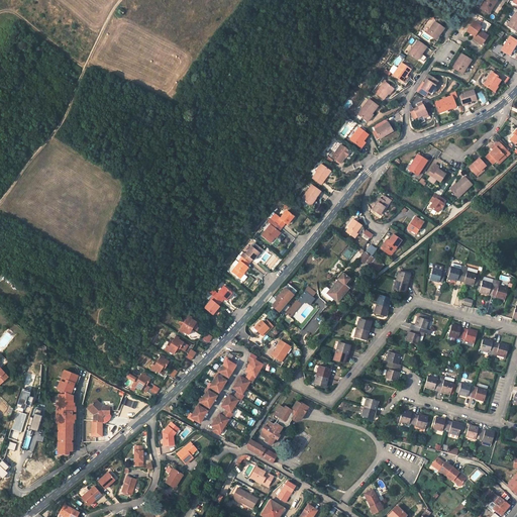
[(496,0),(482,0),(479,6),(489,12),(496,0)]
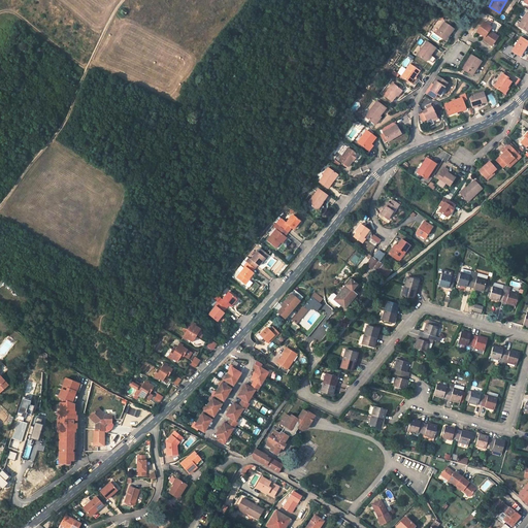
[(527,29),(527,11),(518,24),(527,30),(527,29)]
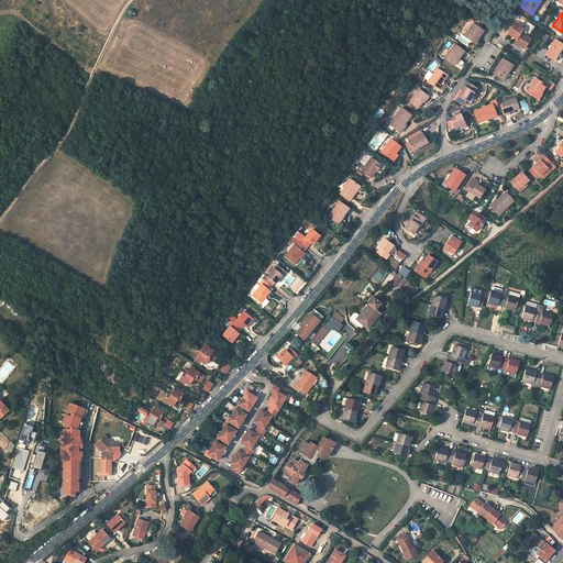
[(485,28),(474,21),(464,33),(475,41),(485,28)]
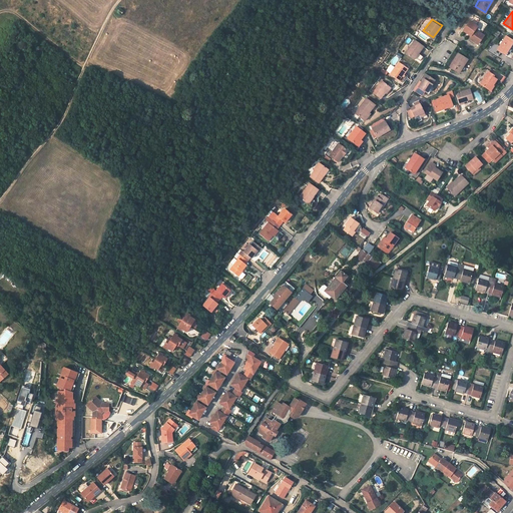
[(470,23),(464,32),(471,36),(471,37),(470,39),(479,44),(484,36),(475,30),(477,27),(470,23)]
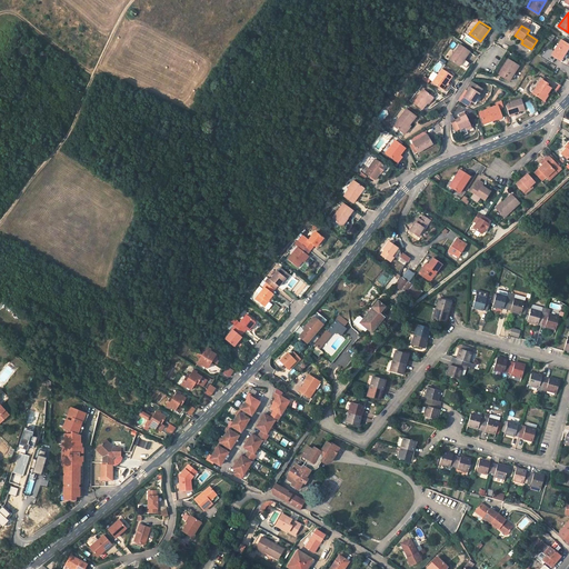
[(551,55),(559,59),(568,43),(561,39),(551,55)]
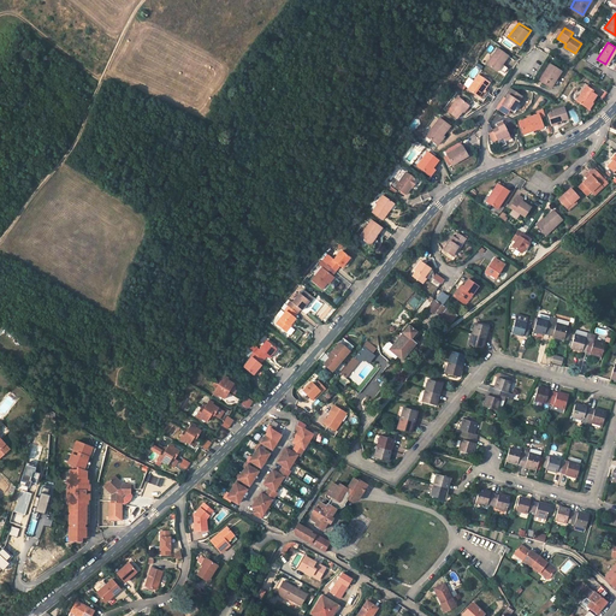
[(509,53),(498,45),(486,60),(497,69),(509,53)]
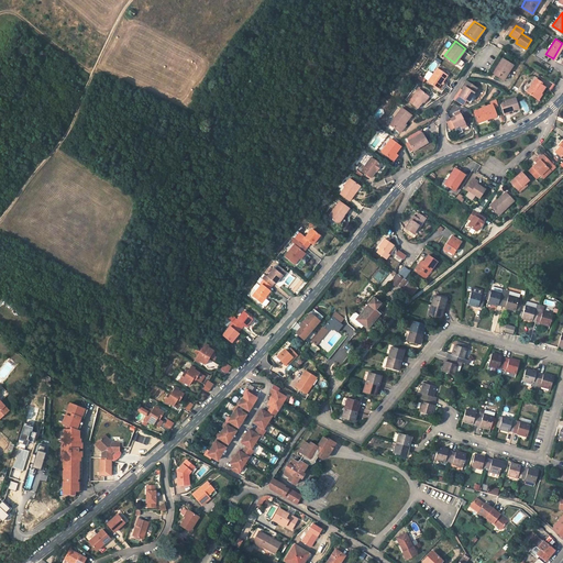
[(553,58),(545,54),(544,52),(540,56),(551,63),(554,58),(553,58)]
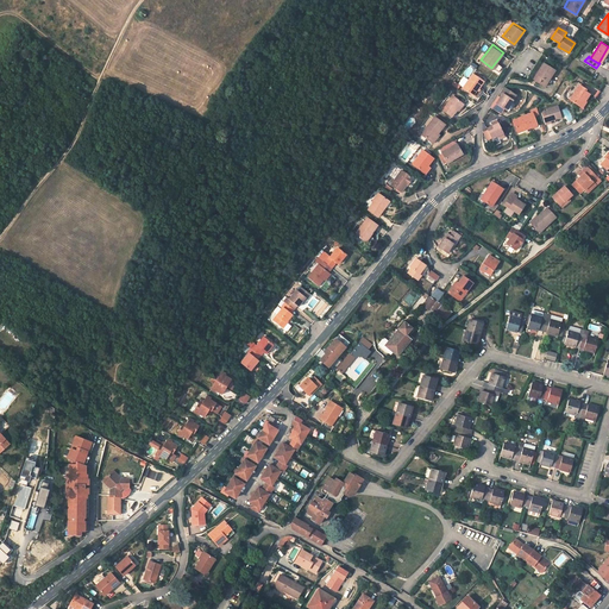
[(557,69),(545,62),(535,79),(546,86),(557,69)]
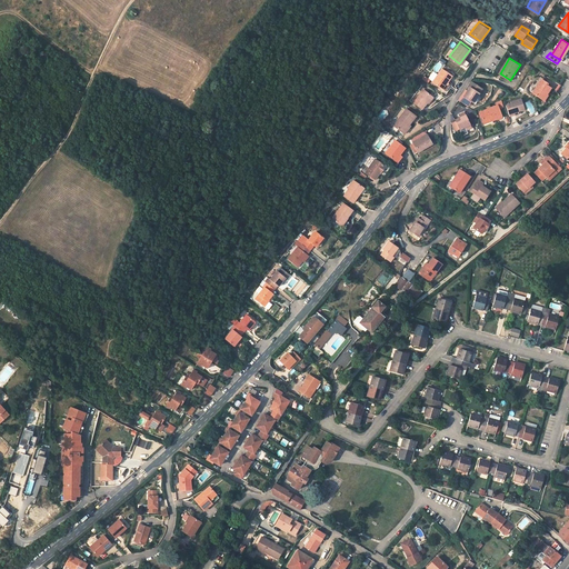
[(453,75),(443,67),(433,80),(447,90),(451,83),(449,81),(453,75)]
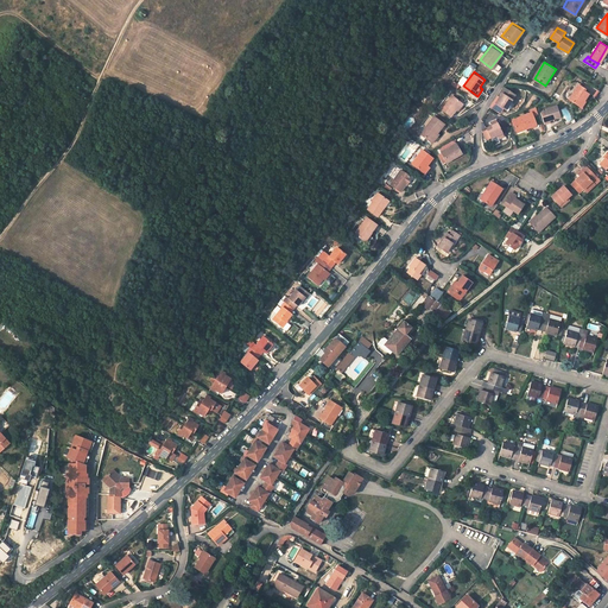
[(588,89),(580,84),(571,96),(582,103),(580,107),(583,109),(588,102),(586,101),(589,94),(587,92),(588,89)]
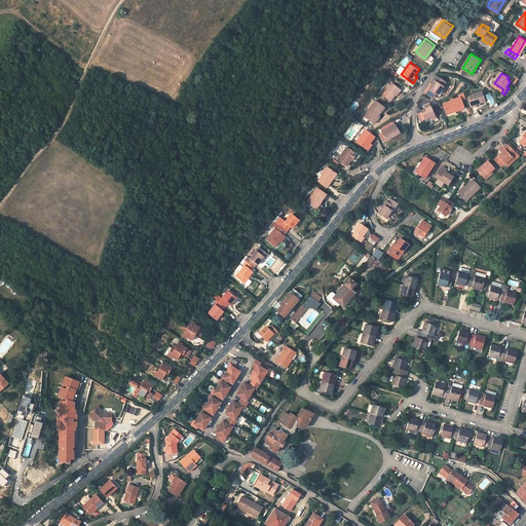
[(435,78),(431,81),(434,82),(430,87),(439,92),(447,80),(439,75),(437,79),(435,78)]
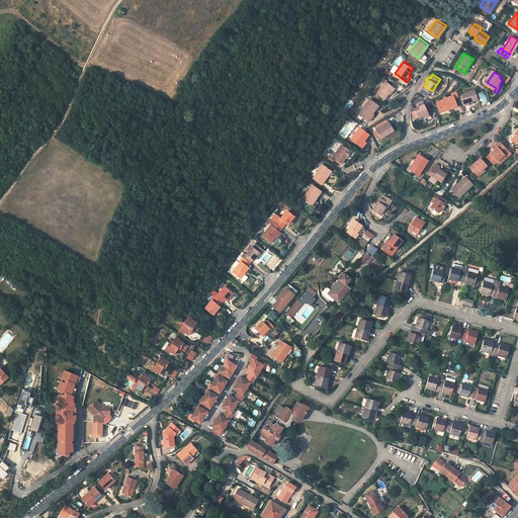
[(395,85),(384,78),(375,90),(384,96),(389,91),(391,91),(395,85)]
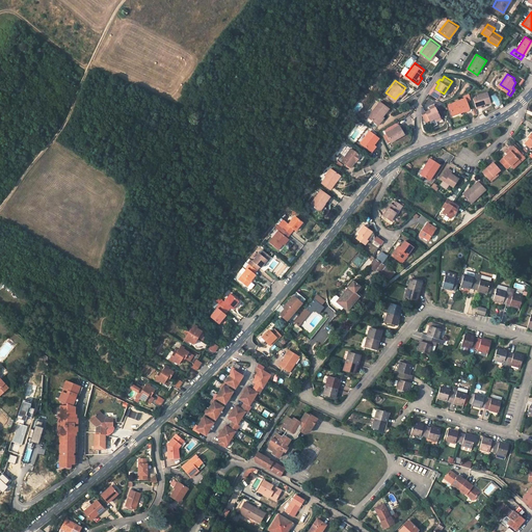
[(480,96),(474,98),(478,108),(486,105),(486,104),(493,102),(488,90),(480,94),(480,96)]
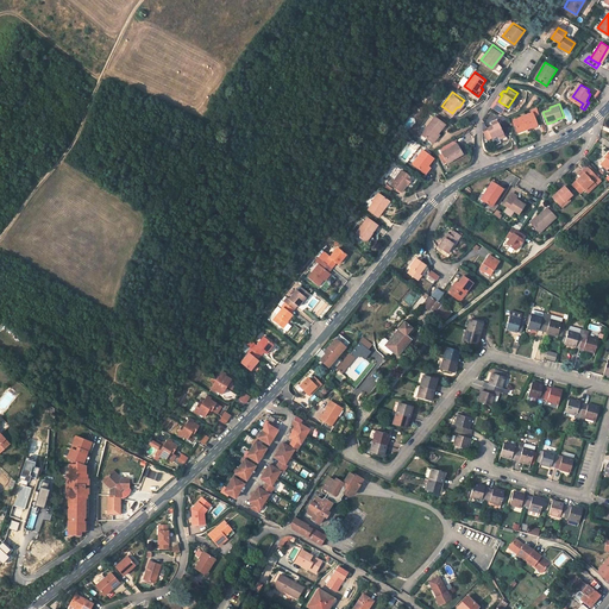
[(534,111),(516,118),(521,131),(539,125),(534,111)]
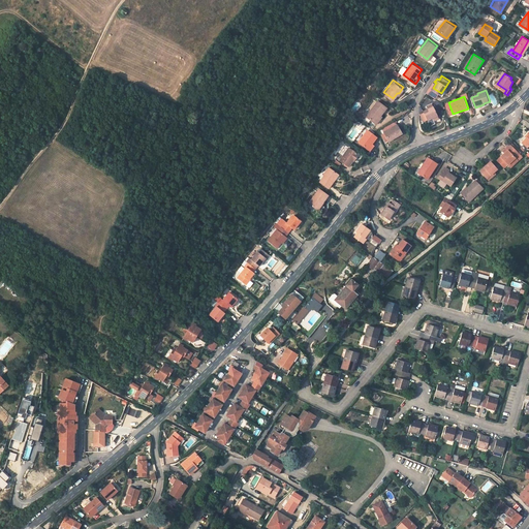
[(381,113),(382,111),(386,105),(378,98),(366,114),(374,120),(380,112),(381,113)]
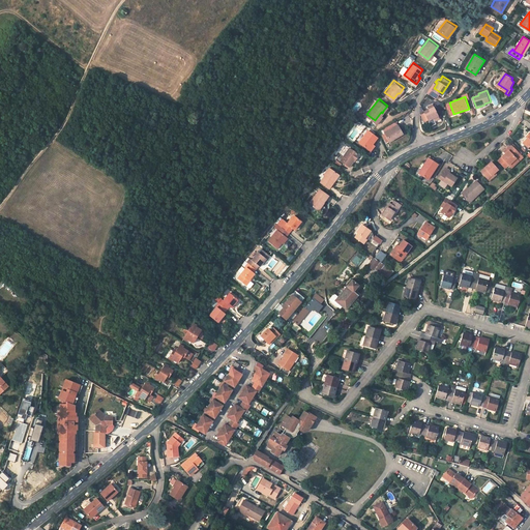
[(429,118),(430,120),(434,118),(435,120),(441,117),(434,102),(430,105),(432,108),(425,110),(425,112),(421,114),(424,120),(429,118)]
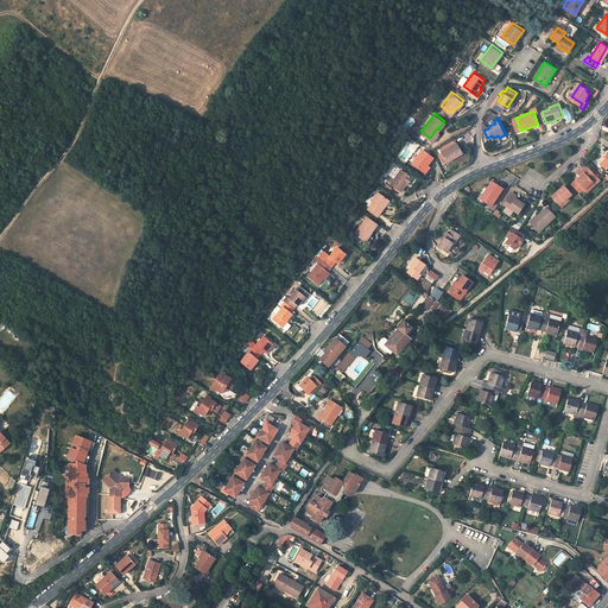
[(463,153),(458,141),(442,150),(448,162),(463,153)]
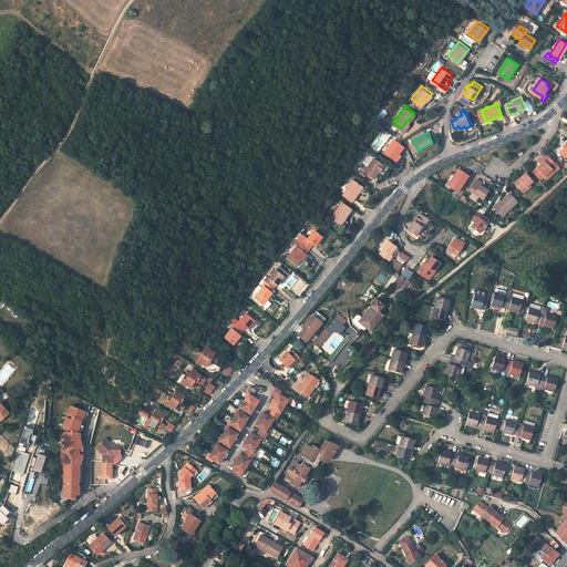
[(405,145),(394,137),(384,151),(398,160),(404,150),(403,148),(405,145)]
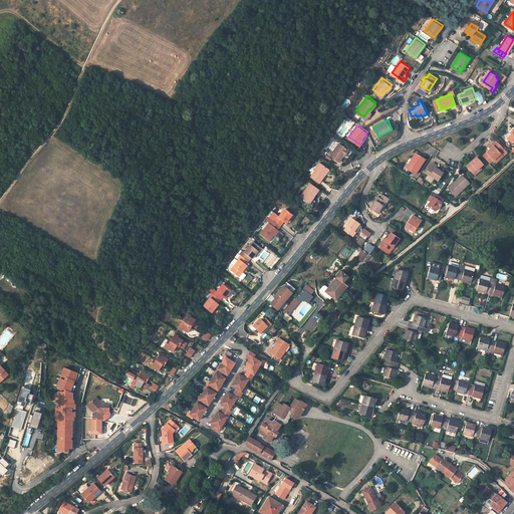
[(505,149),(506,148),(498,140),(497,142),(505,149)]
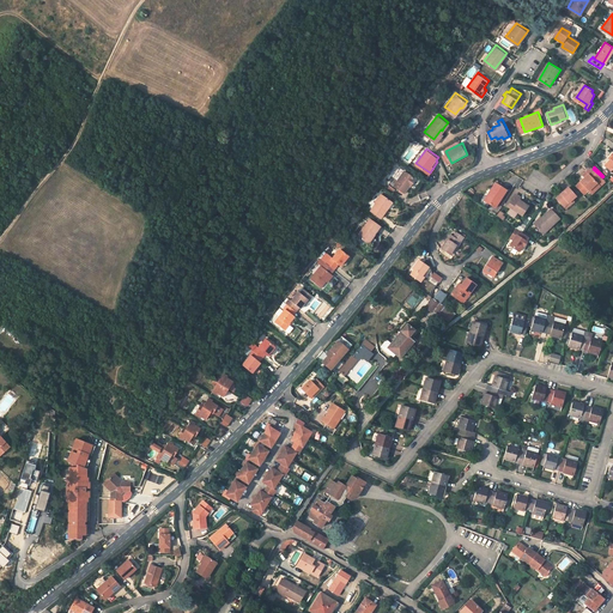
[(586,177),(577,186),(586,194),(590,190),(599,183),(602,186),(606,181),(602,177),(593,169),(592,168),(583,175),(586,177)]
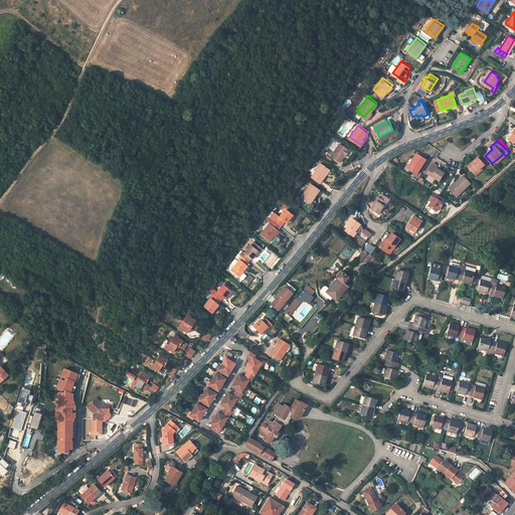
[(350,149),(340,142),(331,153),(339,160),(344,154),(345,155),(350,149)]
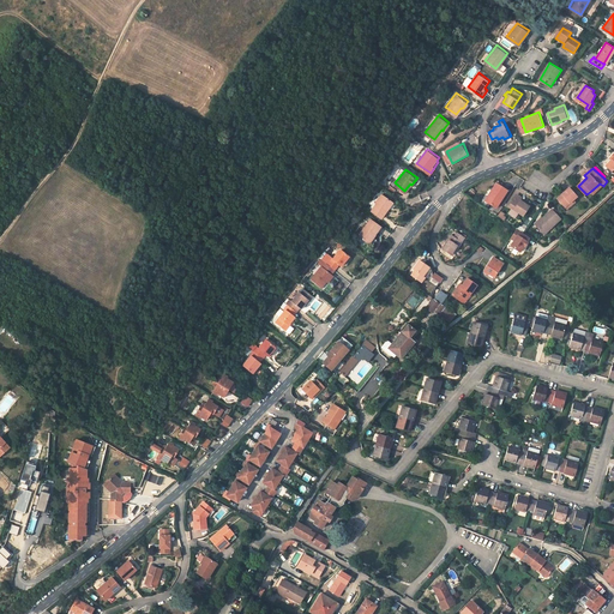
[(507,188),(495,181),(492,188),(493,190),(486,200),(495,208),(507,188)]
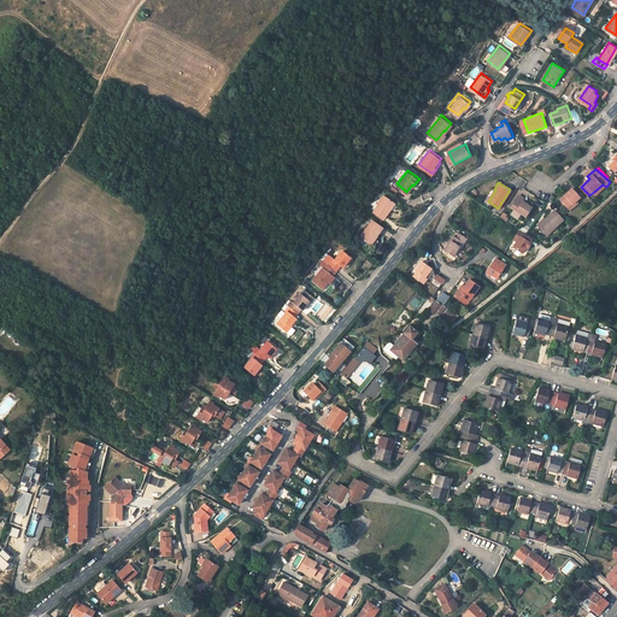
[(603,184),(594,192),(598,195),(606,187),(603,184)]
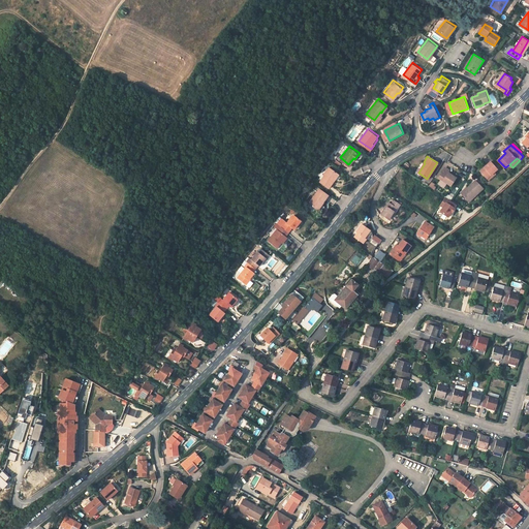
[(498,169),(491,161),(480,172),(490,181),(496,174),(496,173),(498,169)]
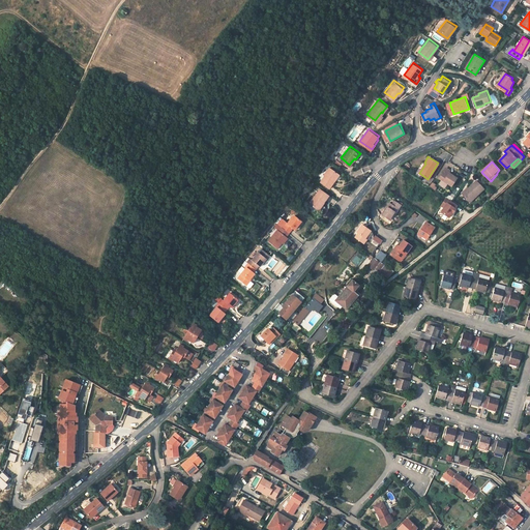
[(342,172),(331,165),(326,171),(327,172),(321,179),(330,186),(342,172)]
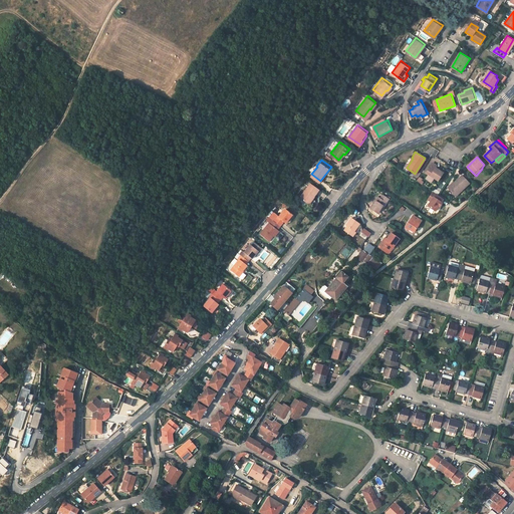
[(441,167),(433,162),(425,173),(427,174),(434,178),(437,180),(443,172),(440,169),(441,167)]
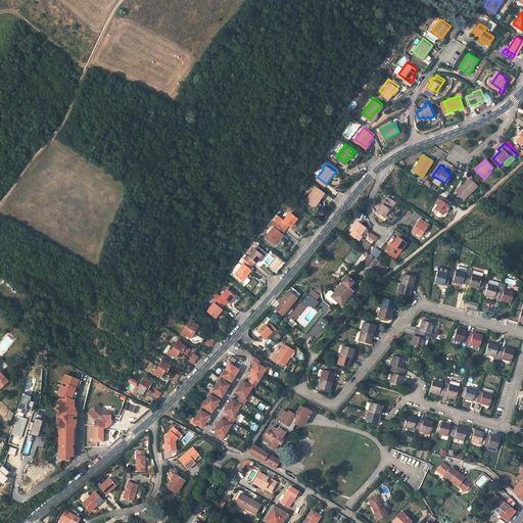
[(441,181),(434,177),(432,181),(438,185),(441,181)]
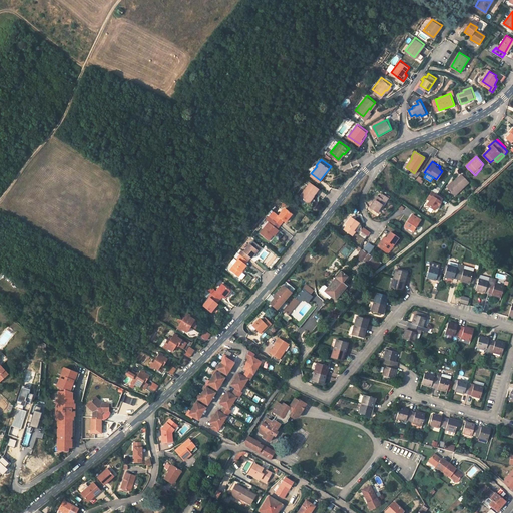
[(469,182),(463,174),(448,187),(455,195),(469,182)]
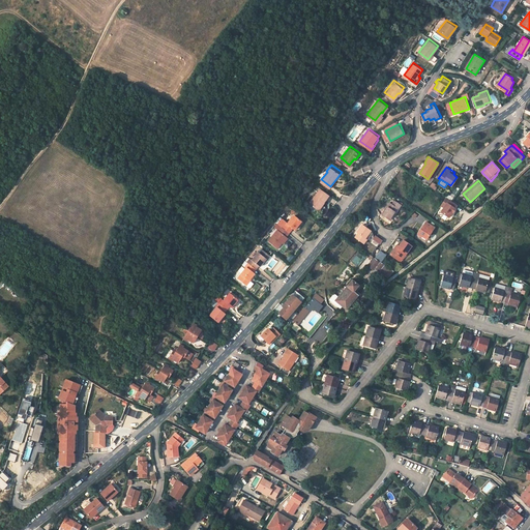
[(331,194),(321,186),(308,202),(318,209),(331,194)]
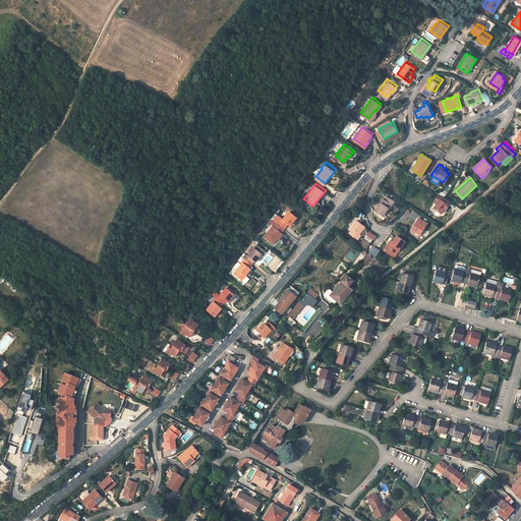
[(447,206),(449,201),(438,194),(432,203),(436,205),(432,209),(441,214),(444,209),(445,210),(447,206)]
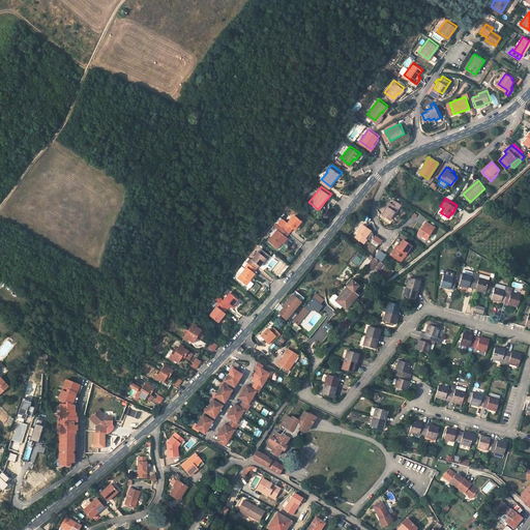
[(401,205),(391,199),(380,214),(390,221),(401,205)]
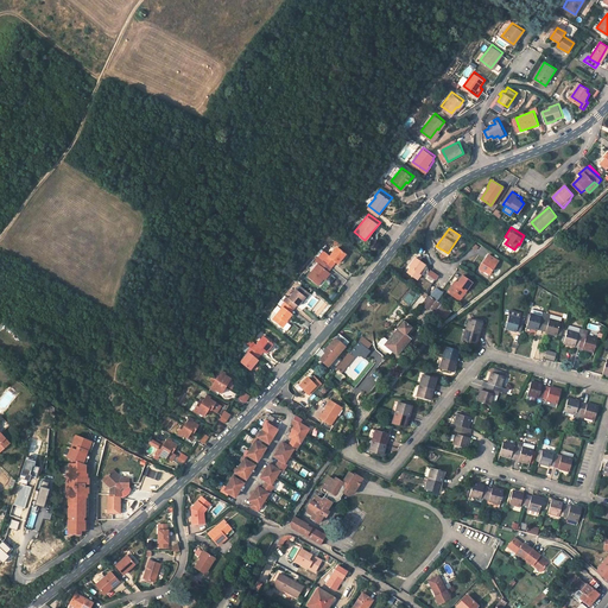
[(325,255),(321,261),(327,266),(329,267),(334,261),(336,264),(343,254),(334,247),(327,257),(325,255)]
